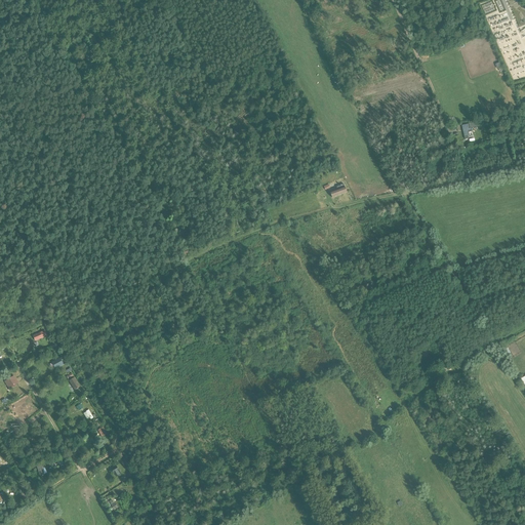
[(470,123),(461,125),(466,138),(469,138),(468,135),(470,134),(469,131),(472,131),(472,127),(471,127),(470,123)]
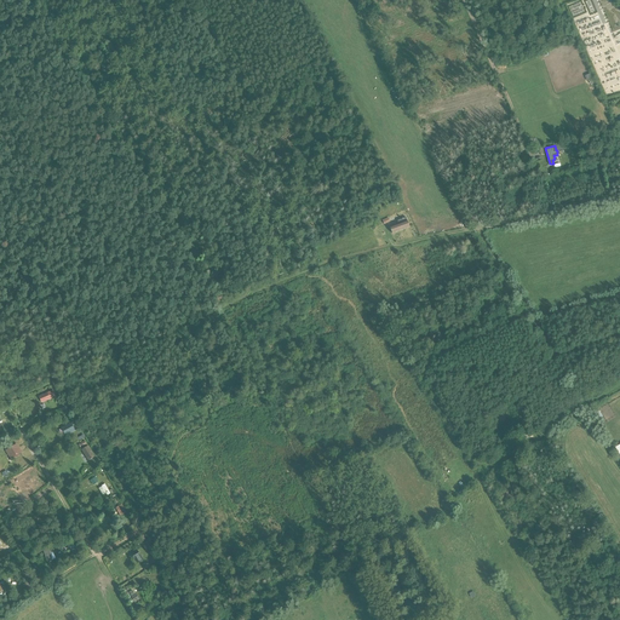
[(406,218),(397,220),(399,224),(390,228),(392,234),(409,227),(407,222),(406,218)]
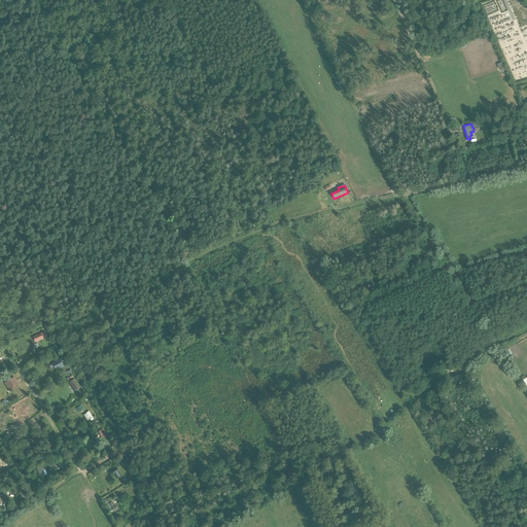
[(44,332),(33,337),(35,343),(46,338),(44,332)]
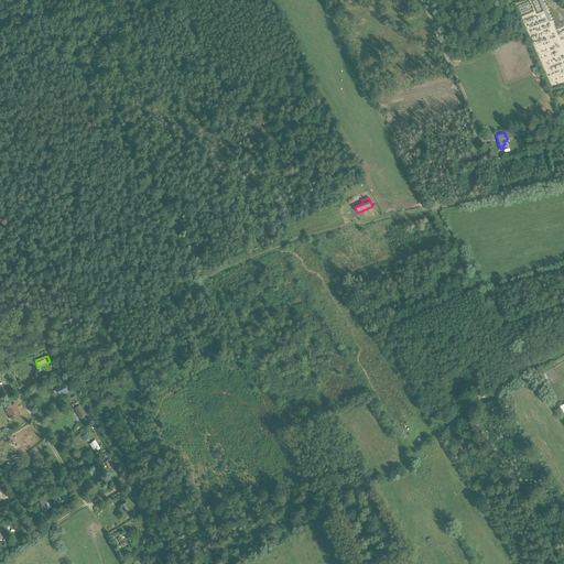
[(544,382),(550,378),(546,372),(541,376),(544,382)]
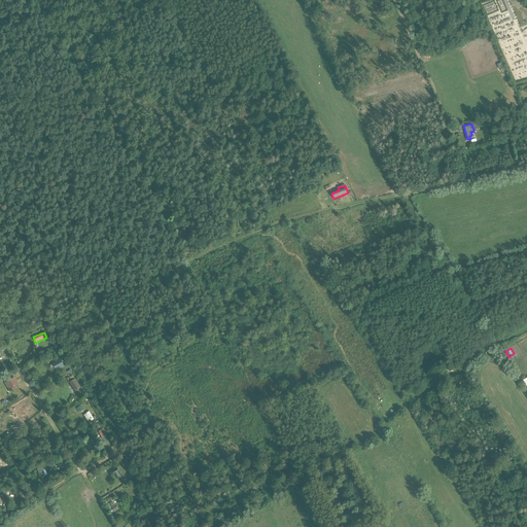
[(60,359),(53,363),(56,371),(64,366),(60,359)]
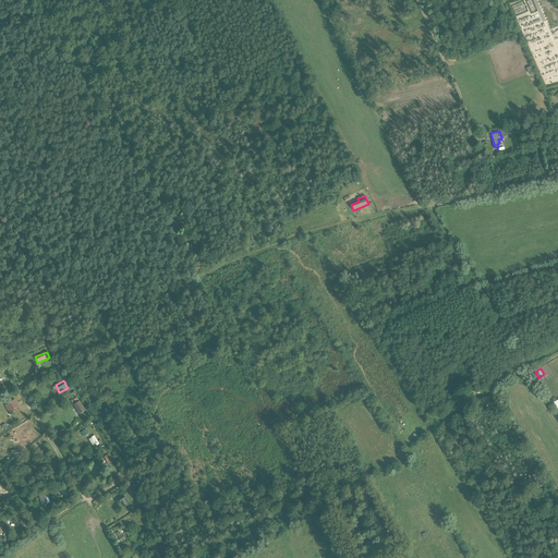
[(15,399),(4,405),(10,413),(20,408),(15,399)]
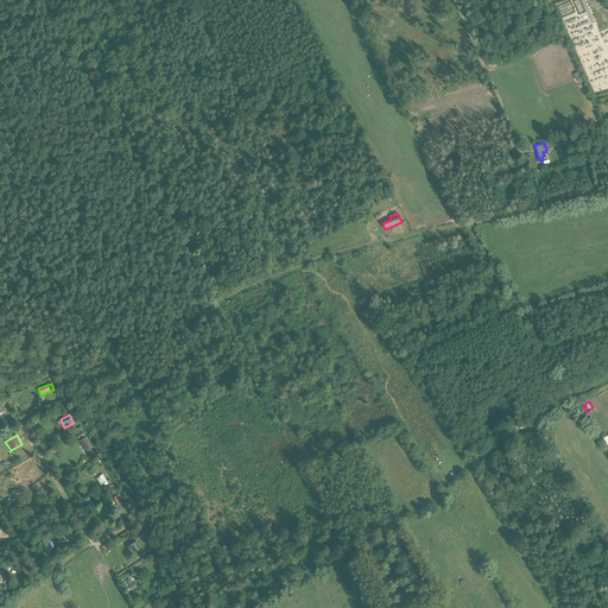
[(80,442),(87,453),(93,448),(86,437),(80,442)]
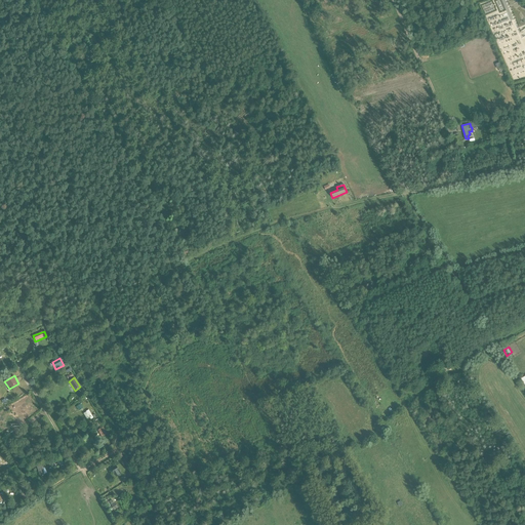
[(14,421),(10,415),(8,417),(6,419),(11,426),(13,425),(12,423),(14,421)]
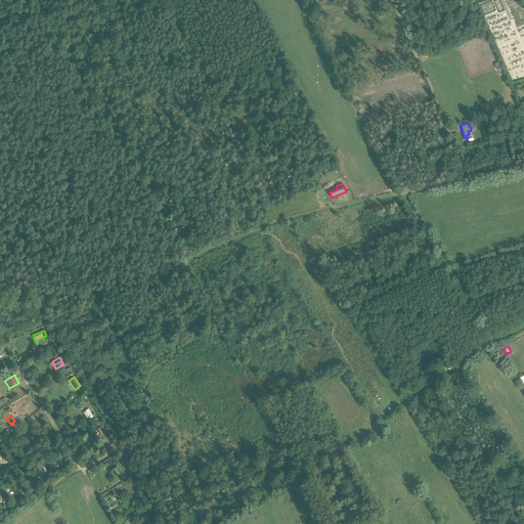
[(98,427),(97,426),(96,427),(102,436),(106,433),(101,425),(98,427)]
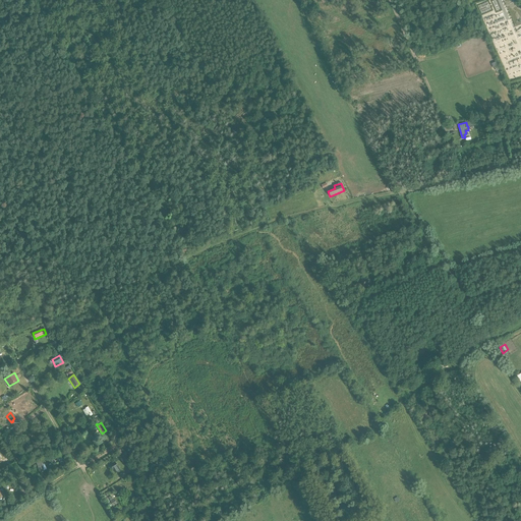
[(39,457),(40,462),(37,463),(39,472),(44,471),(43,465),(45,464),(43,456),(39,457)]
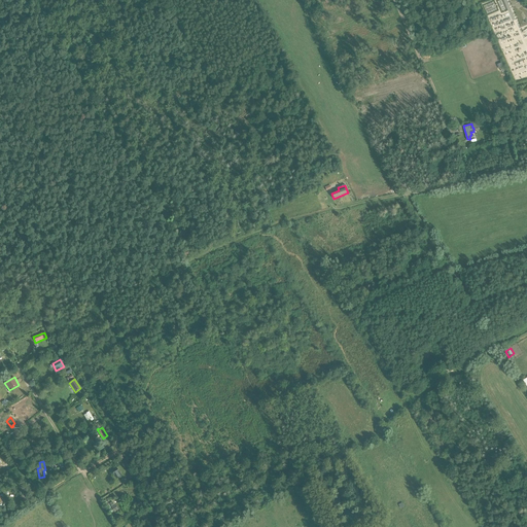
[(284,475),(291,471),(290,468),(291,468),(290,465),(288,466),(281,469),(284,475)]
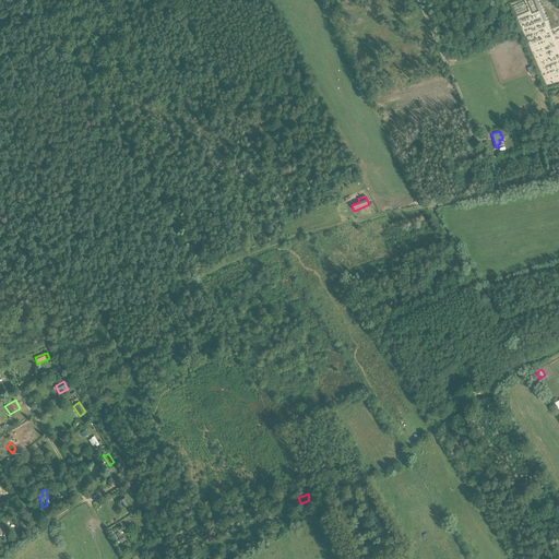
[(121,544),(126,540),(122,535),(121,535),(119,532),(116,534),(118,537),(119,539),(117,540),(118,544),(121,543),(121,544)]
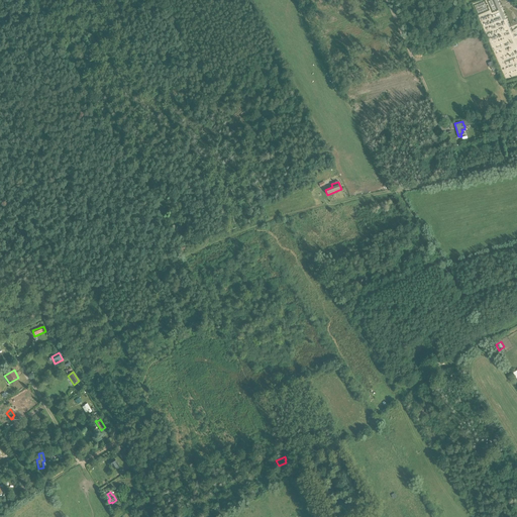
[(212,510),(208,504),(206,505),(205,503),(202,504),(206,513),(209,511),(212,510)]
